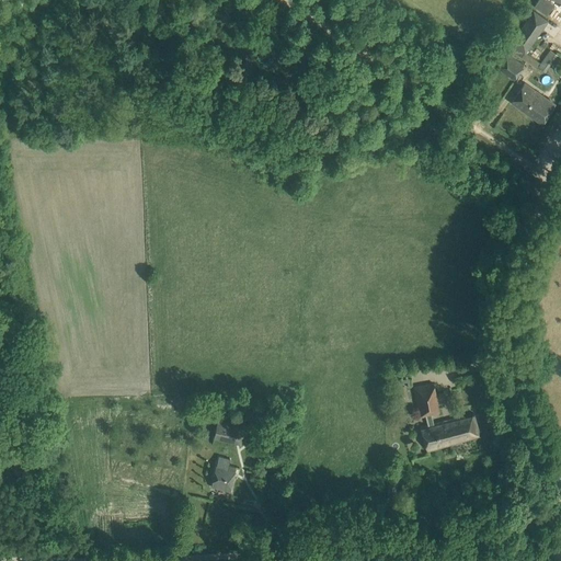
[(523,56),(547,19),(530,8),(506,45),(523,56)]
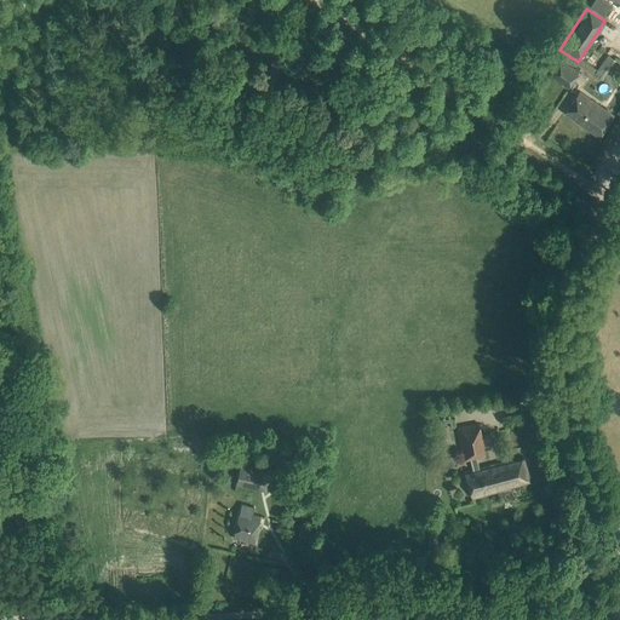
[(568,89),(579,72),(560,58),(549,74),(568,89)]
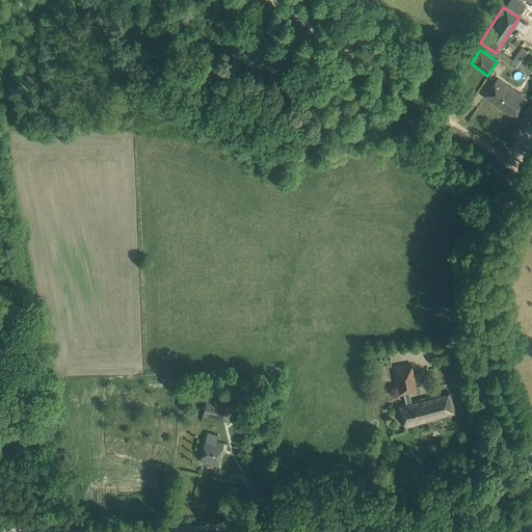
[(527,100),(517,94),(497,79),(485,97),(514,117),(527,100)]
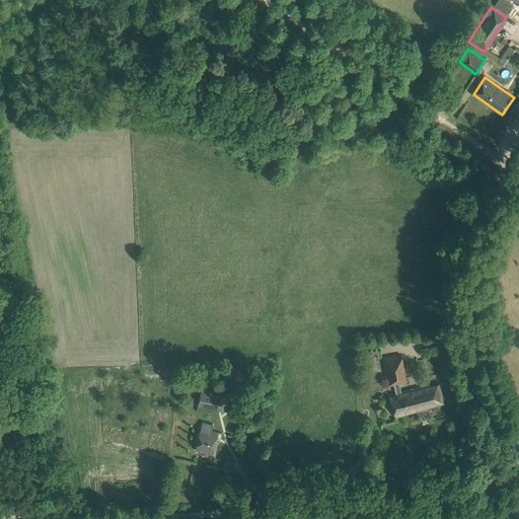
[(401,355),(383,358),(388,386),(393,385),(395,393),(400,392),(399,384),(406,382),(401,355)]
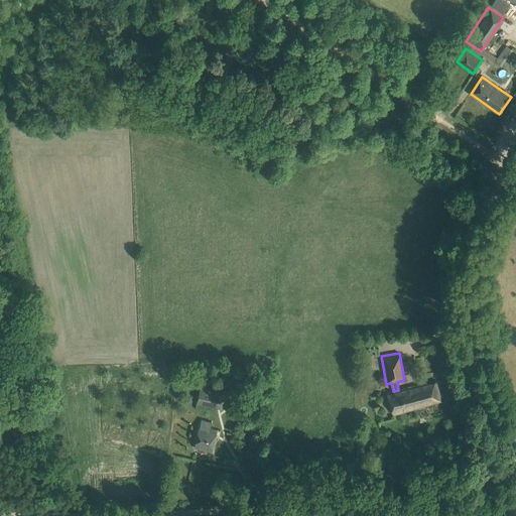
[(441,401),(436,382),(428,384),(428,382),(398,390),(393,391),(386,393),(393,415),(441,401)]
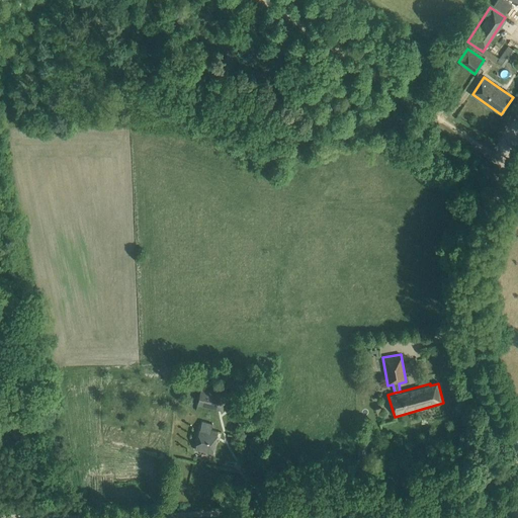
[(222,409),(226,393),(201,387),(198,405),(222,409)]
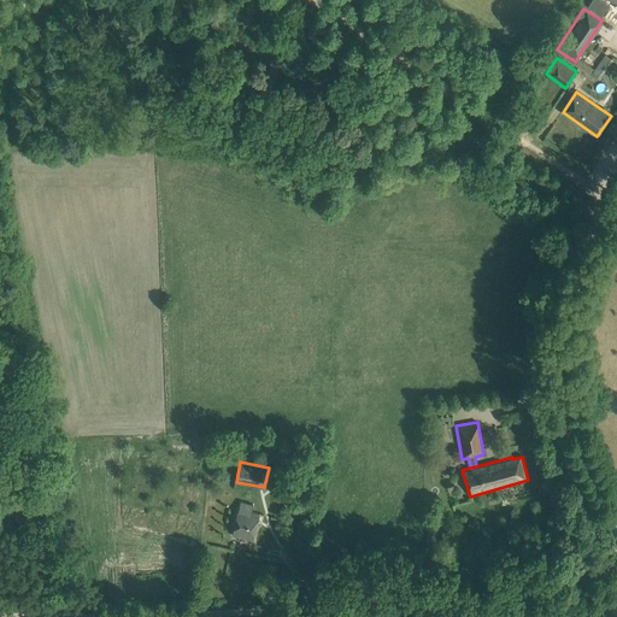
[(253,540),(257,529),(260,513),(252,512),(254,505),(241,503),(240,509),(239,509),(235,523),(233,535),(253,540)]
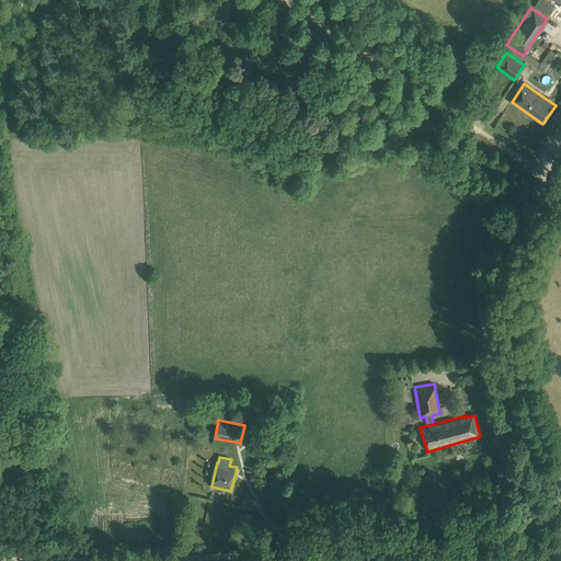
[(388,482),(388,499),(399,497),(398,482),(388,482)]
